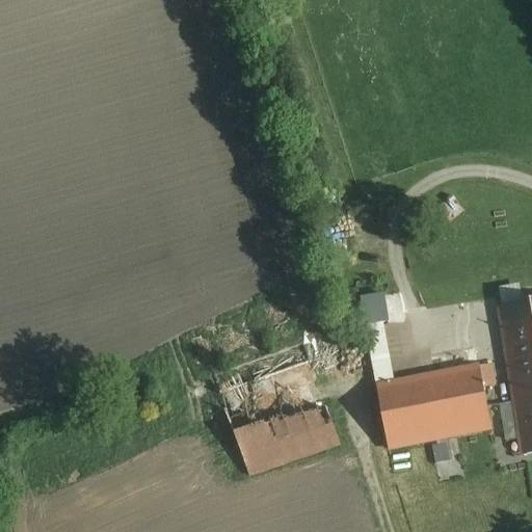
[(531,303),(499,310),(523,456),(531,454),(531,303)]
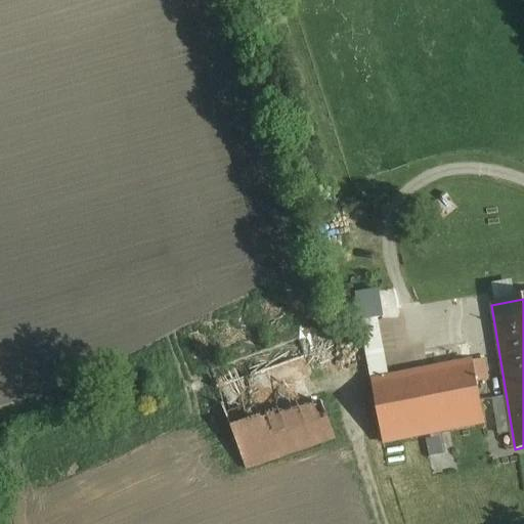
[(374,375),(394,373),(387,312),(367,315),(374,375)]
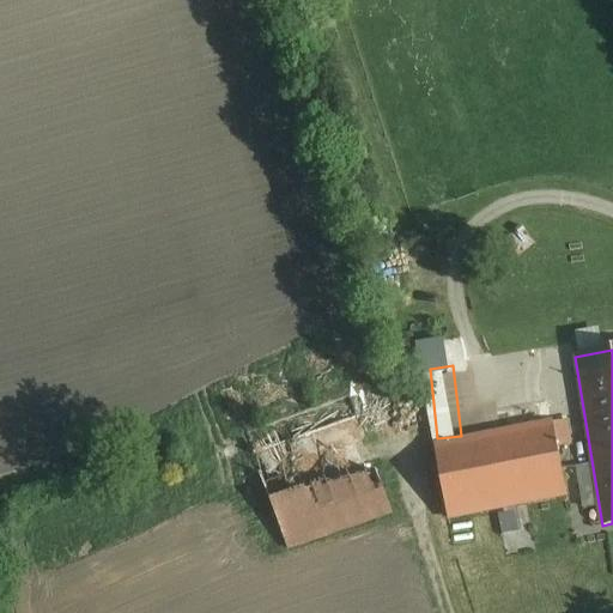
[(388,511),(351,416),(250,451),(290,548),(388,511)]
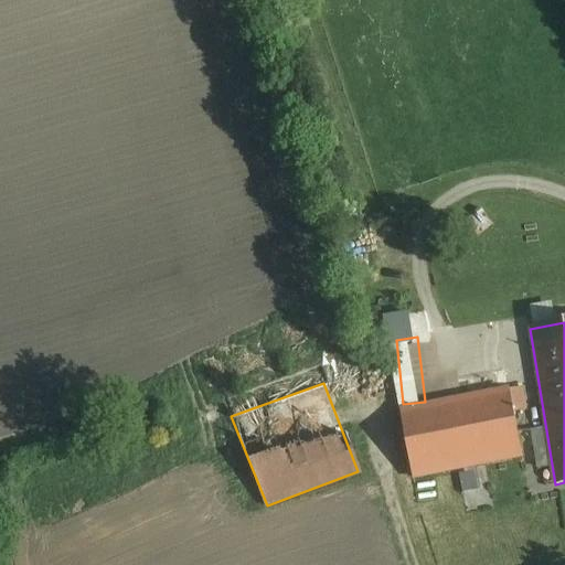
[(522,390),(510,392),(513,414),(525,412),(522,390)]
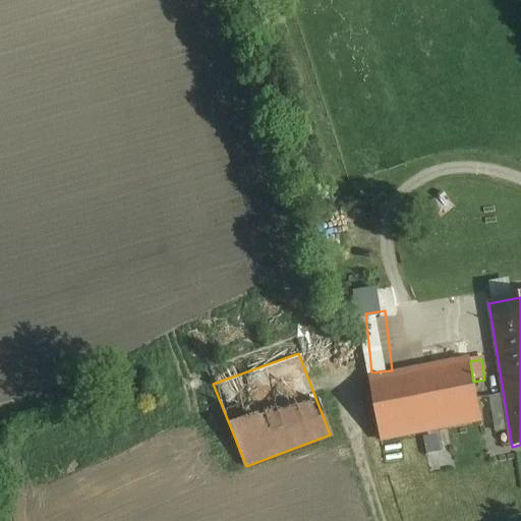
[(470,361),(369,380),(381,440),(481,421),(473,382),(470,361)]
